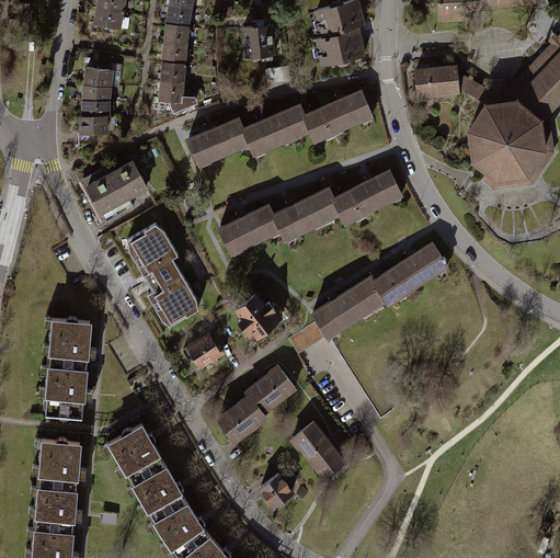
[(93,23),(91,34),(115,38),(116,31),(120,31),(125,0),(100,0),(100,3),(96,19),(95,24),(93,23)]
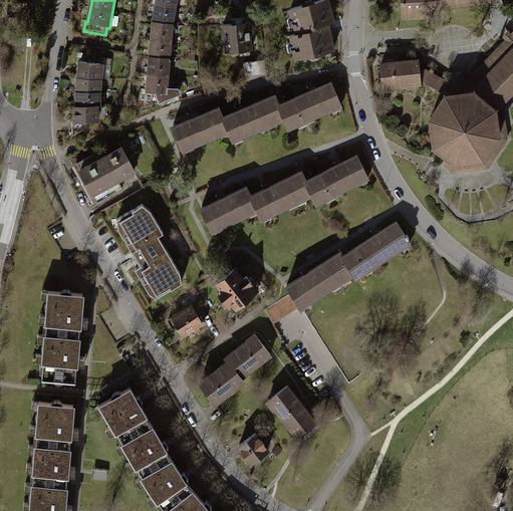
[(153,0),(153,6),(176,9),(176,0),(153,0)]
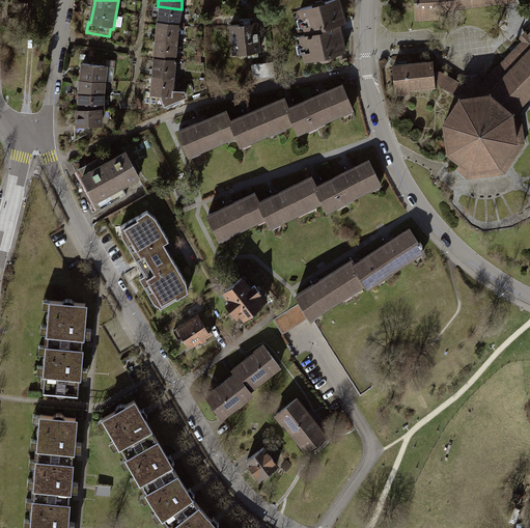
[(339,0),(297,12),(303,37),(298,38),(303,63),(345,53),(339,27),(346,26),(339,0)]
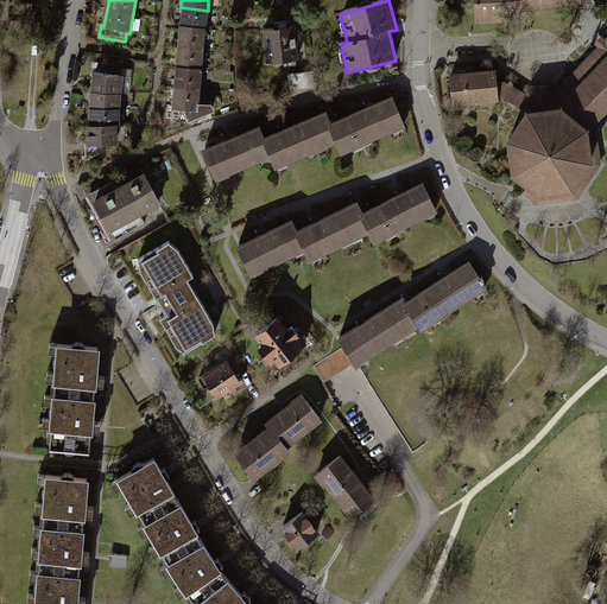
[(474,0),(476,24),(501,23),(501,14),(589,2),(589,0),(474,0)]
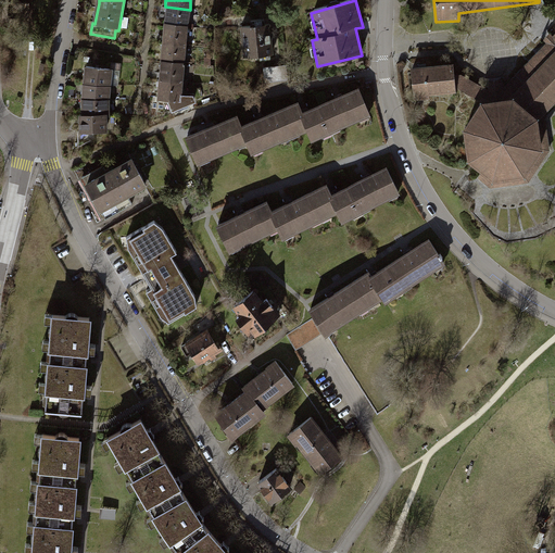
[(165,7),(163,25),(187,28),(190,10),(165,7)]
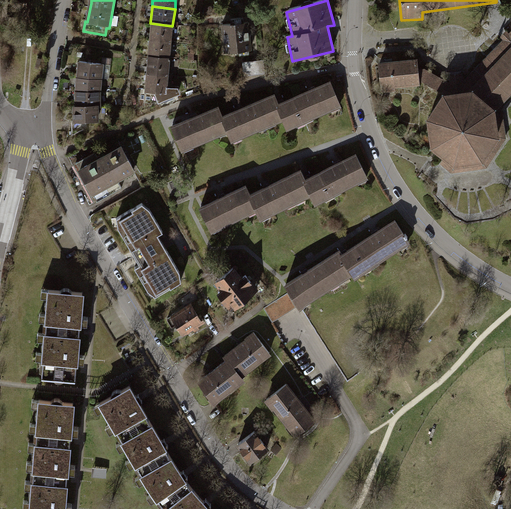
[(150,23),(148,39),(171,41),(172,26),(150,23)]
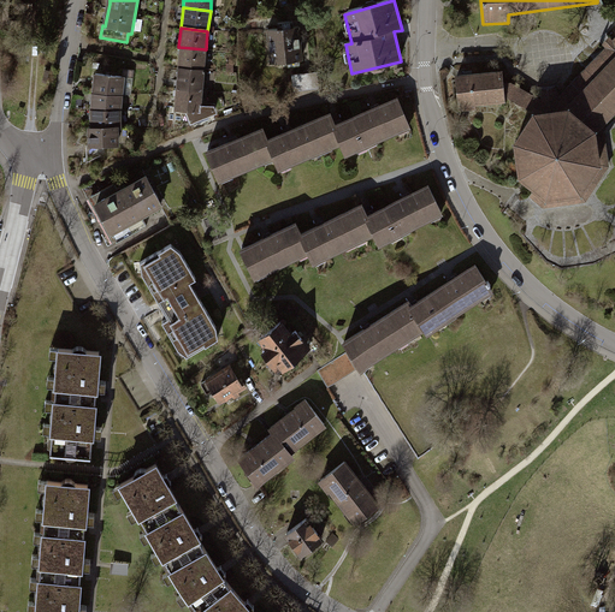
[(299,28),(265,31),(268,65),(301,63),(299,28)]
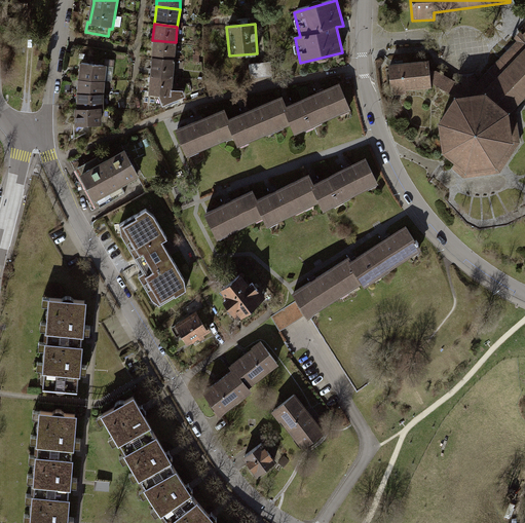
[(459,88),(446,81),(441,89),(456,99),(440,124),(442,125),(445,151),(444,152),(445,152),(457,162),(452,169),(462,179),(498,174),(517,145),(512,108),(524,95),(524,33),(476,85),(474,90),(473,79),(461,80),(462,88),(459,88)]
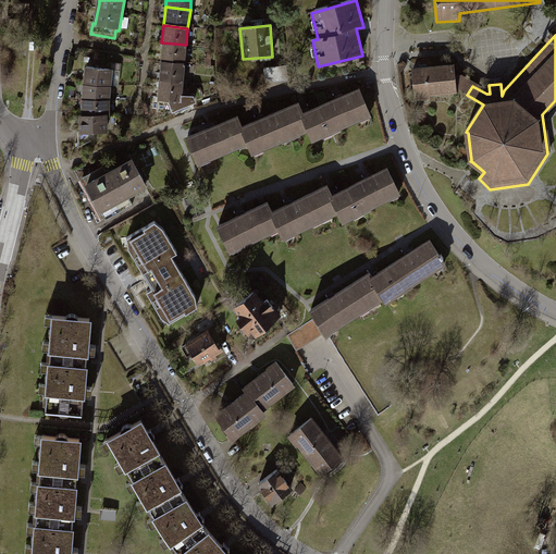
[(161,42),(159,62),(184,64),(186,45),(161,42)]
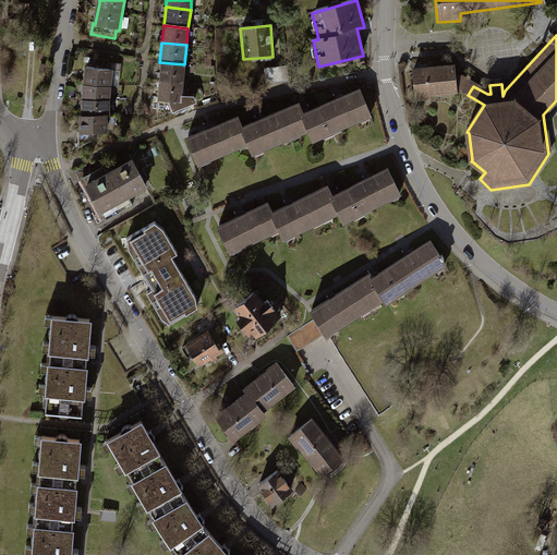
[(159,62),(158,83),(183,85),(184,64),(159,62)]
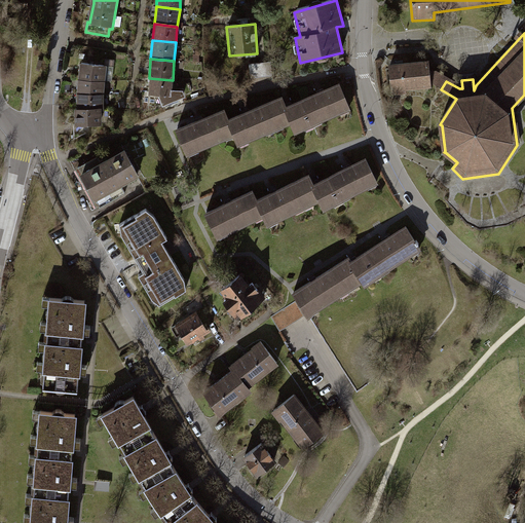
[(426,65),(388,69),(391,91),(428,88),(428,85),(427,75),(426,65)]
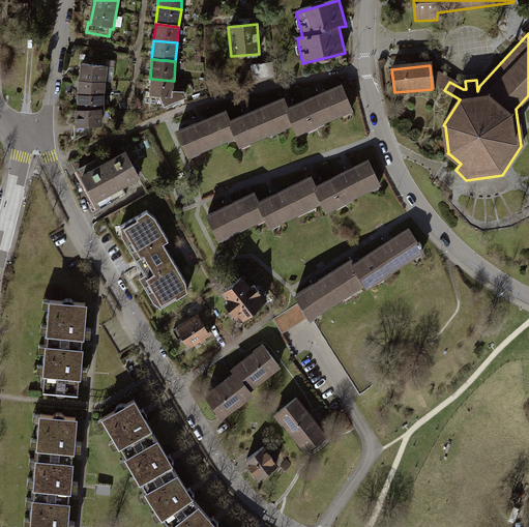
[(107,68),(84,66),(83,75),(81,91),(80,97),(80,105),(81,113),(78,113),(78,121),(78,127),(101,127),(101,113),(105,113),(104,98),(107,68)]
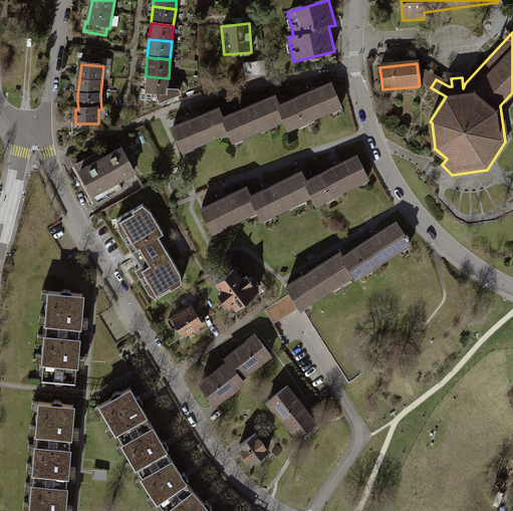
[(431,87),(436,79),(425,73),(418,73),(419,83),(423,83),(431,87)]
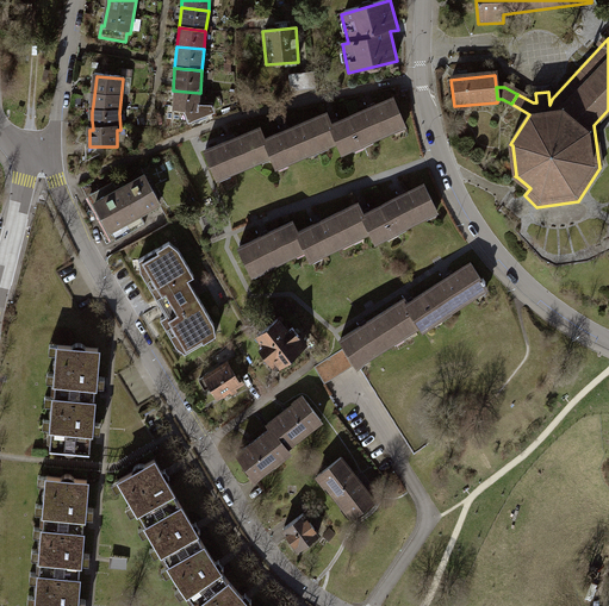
[(173,91),(171,112),(198,114),(200,93),(173,91)]
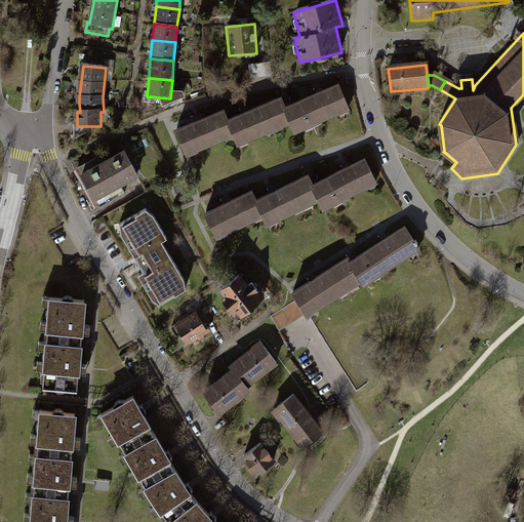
[(336,86),(310,97),(320,123),(348,112),(336,86)]
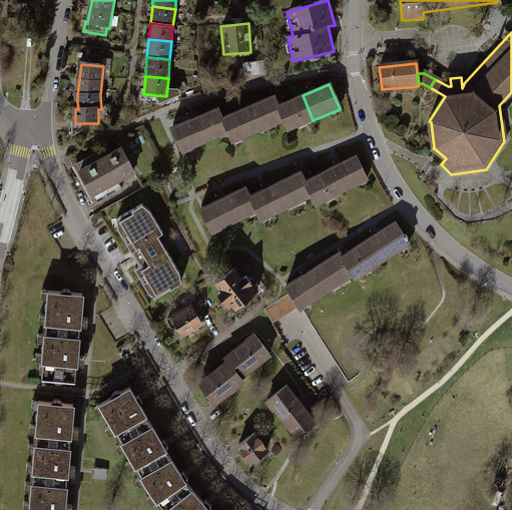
[(303,95),(277,106),(283,121),(287,131),(313,120),(303,95)]
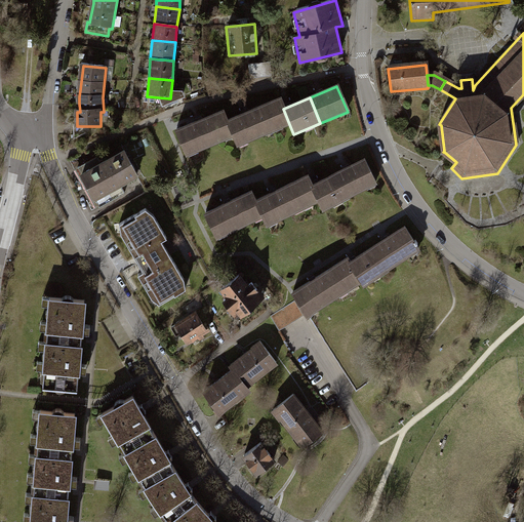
[(279,98),(227,120),(234,136),(237,146),(289,124),(283,109),(279,98)]
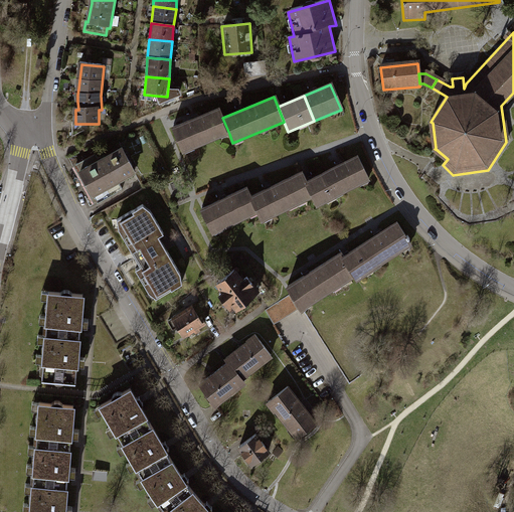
[(217,108),(169,128),(180,155),(229,134),(222,118),(217,108)]
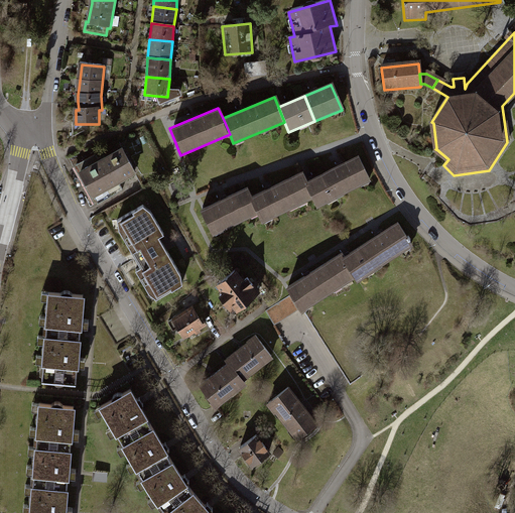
[(95,156),(76,167),(97,206),(122,193),(117,182),(134,173),(122,151),(99,163),(95,156)]
